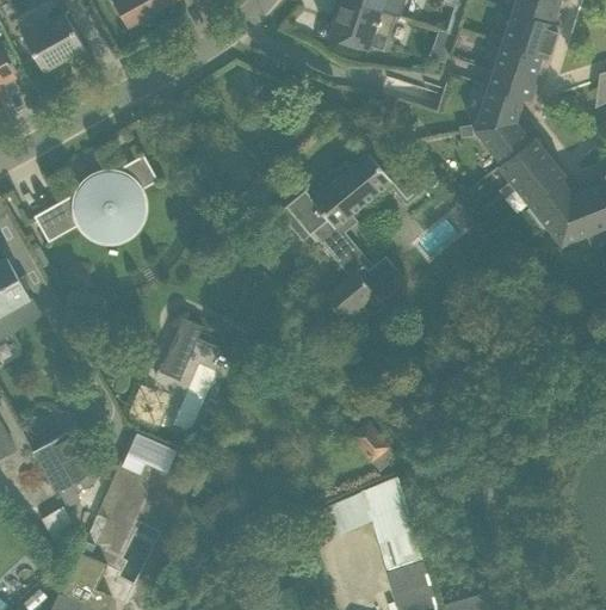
[(112,0),(128,31),(186,4),(184,0),(112,0)]
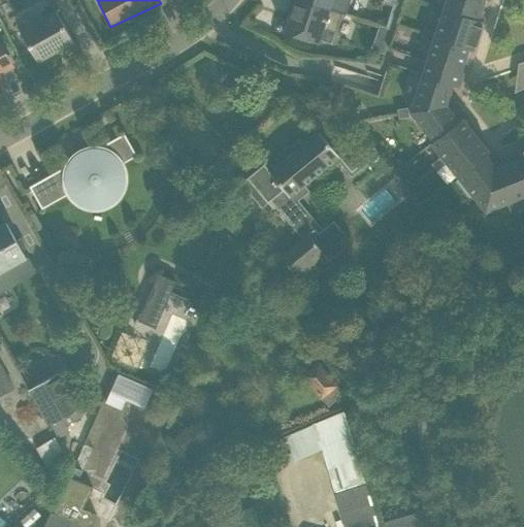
[(292,0),(282,27),(317,41),(329,10),(303,0),(292,0)]
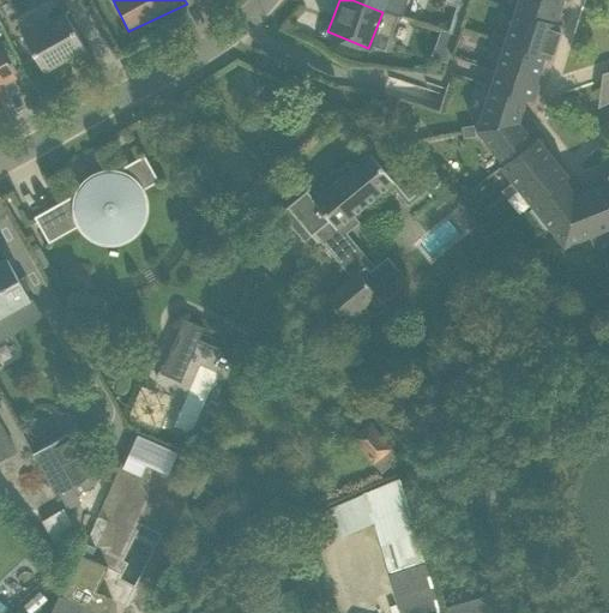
[(353,0),(383,12),(387,0),(353,0)]
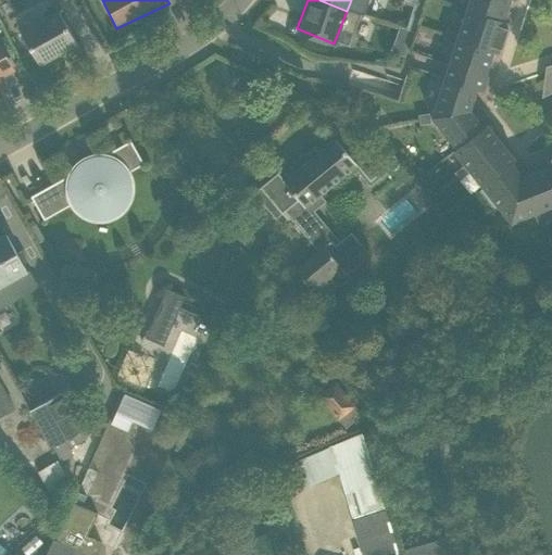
[(522,0),(467,0),(465,7),(516,22),(522,0)]
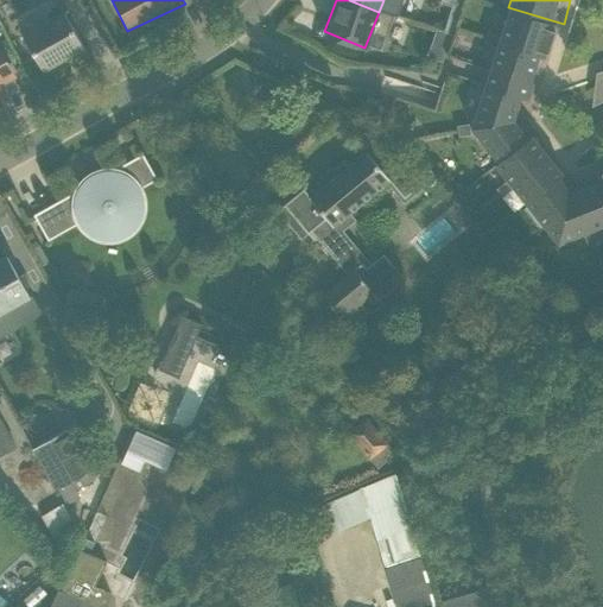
[(564,24),(508,7),(499,40),(553,57),(564,24)]
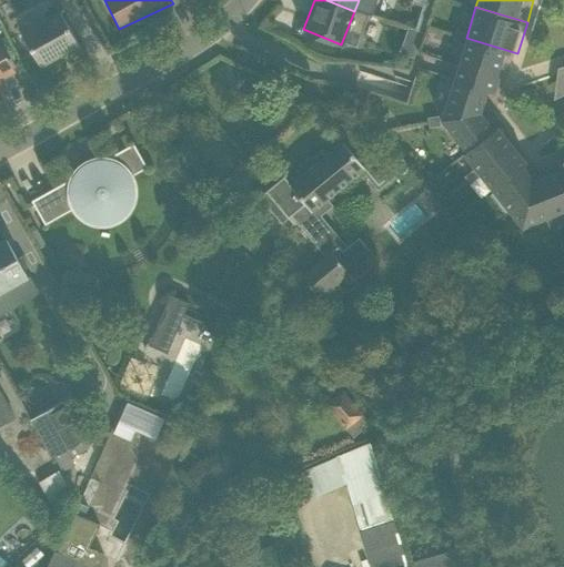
[(37,68),(79,46),(61,11),(19,32),(37,68)]
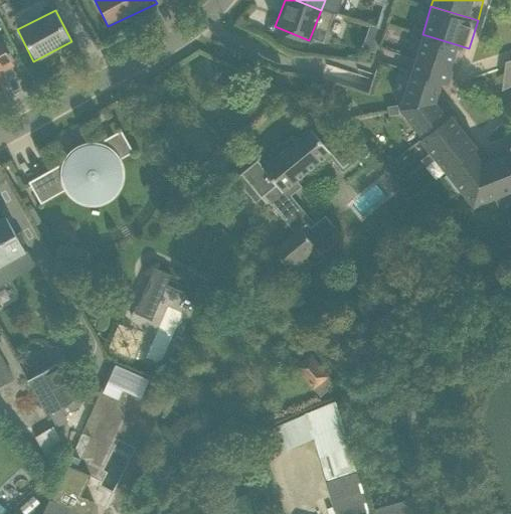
[(469,48),(422,34),(415,55),(462,69),(469,48)]
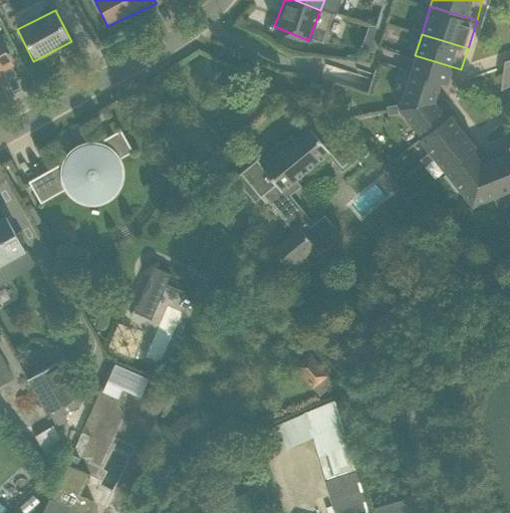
[(0,81),(6,78),(2,71),(13,65),(0,40),(0,81)]
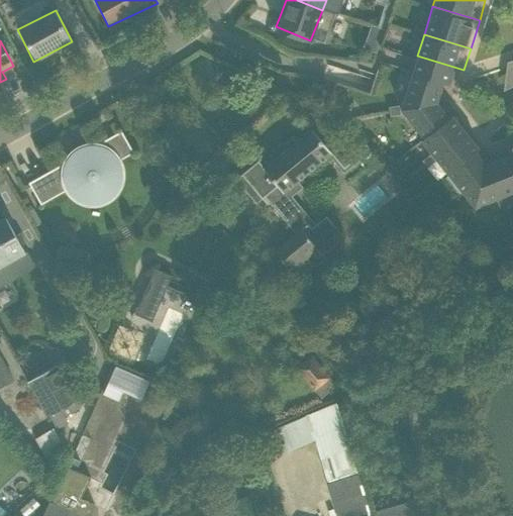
[(464,70),(417,56),(412,72),(417,74),(450,84),(458,86),(464,70)]
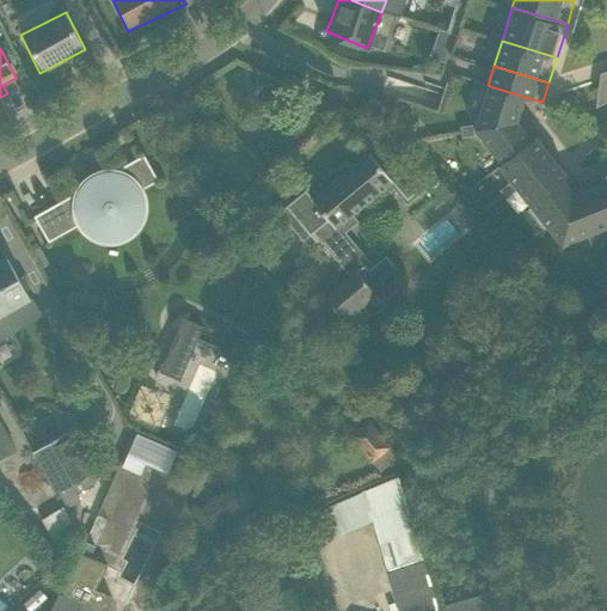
[(606,66),(584,68),(588,99),(606,97),(606,66)]
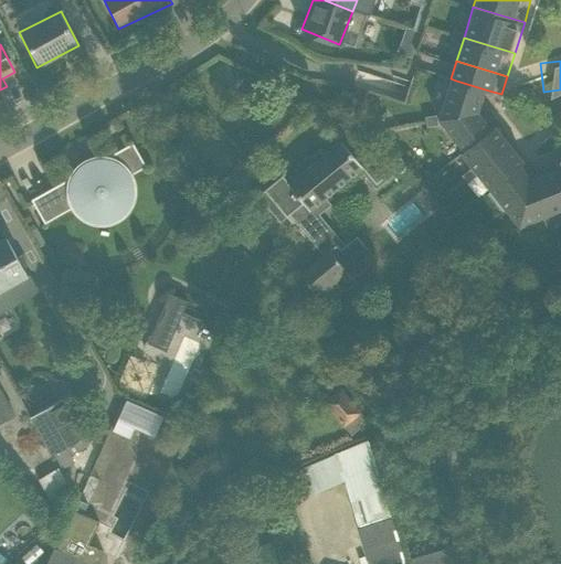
[(487,113),(493,92),(456,81),(443,123),(487,113)]
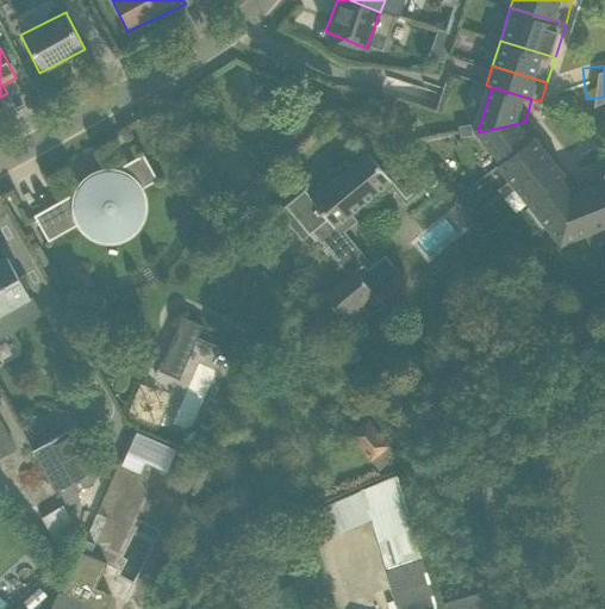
[(536,136),(525,122),(478,132),(503,163),(536,136)]
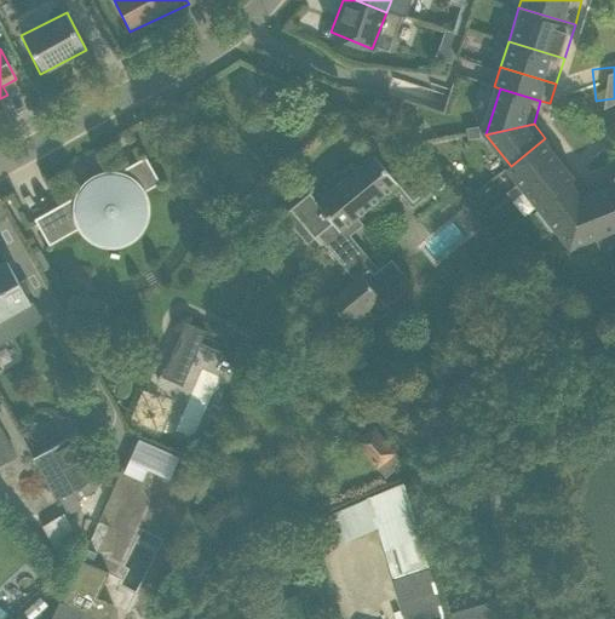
[(563,161),(545,138),(511,166),(507,168),(524,190),(563,161)]
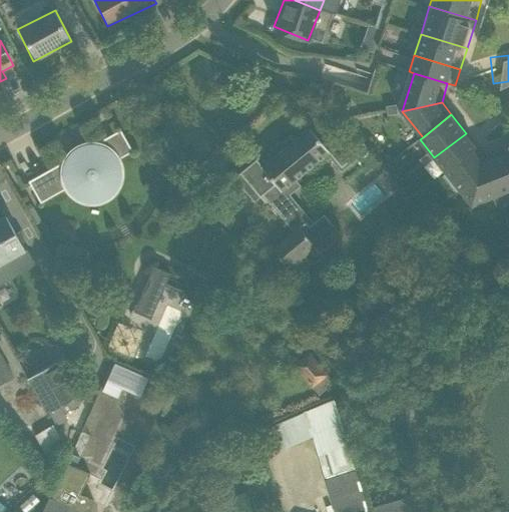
[(283,192),(330,153),(309,127),(261,166),(283,192)]
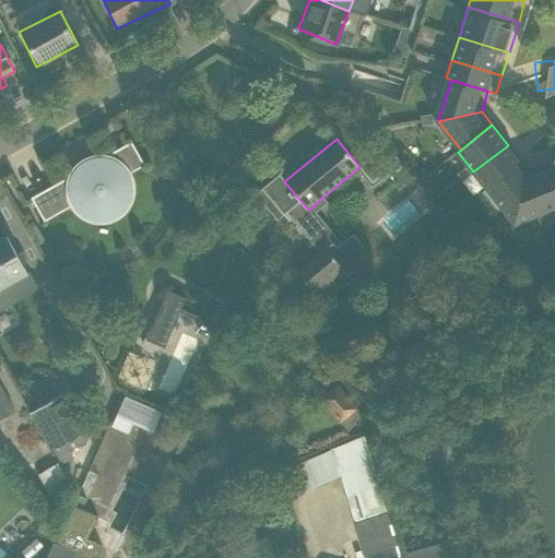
[(145,166),(132,140),(109,154),(103,154),(95,155),(86,157),(80,162),(75,166),(70,173),(66,180),(33,198),(46,221),(70,208),(77,217),(84,222),(91,225),(101,226),(110,225),(118,221),(125,215),(130,209),(133,201),(136,193),(136,187),(133,180),(132,175),(145,166)]
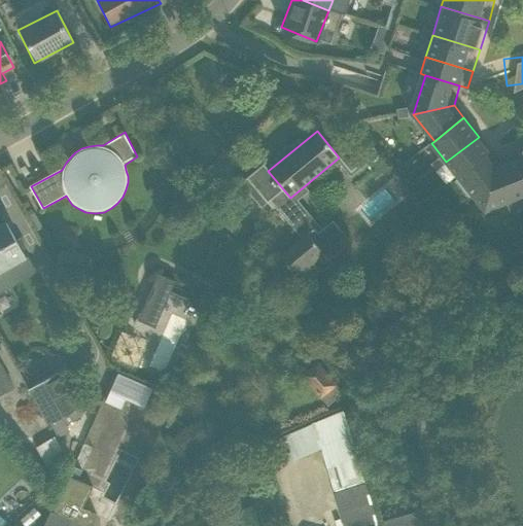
[(491,152),(479,137),(446,162),(459,178),(462,176),(488,155),(491,152)]
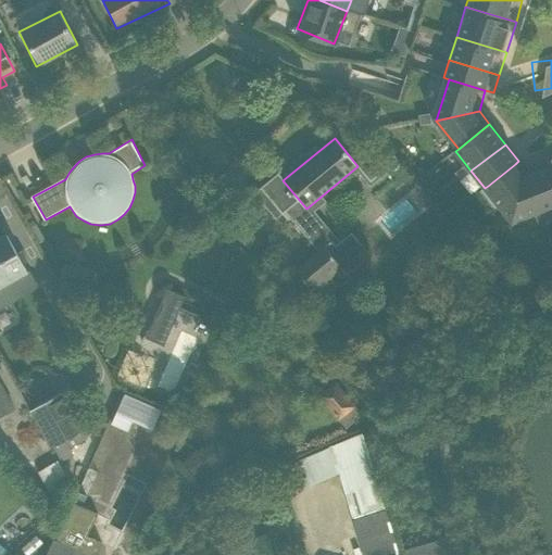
[(529,179),(515,164),(488,186),(516,225),(543,214),(529,179)]
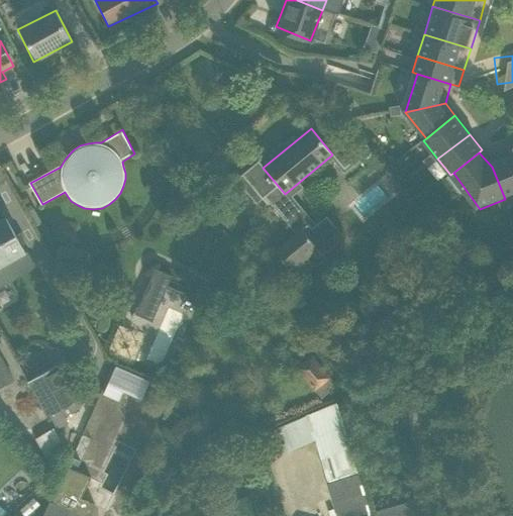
[(512,159),(492,167),(505,199),(512,195),(512,159)]
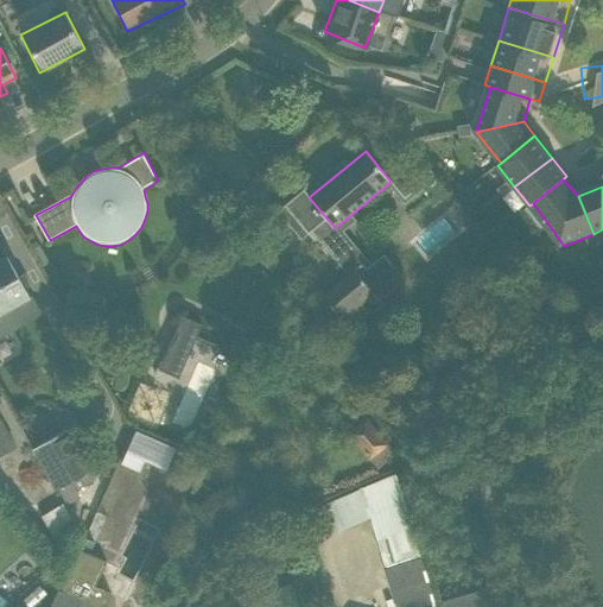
[(411,266),(457,228),(431,196),(383,233),(411,266)]
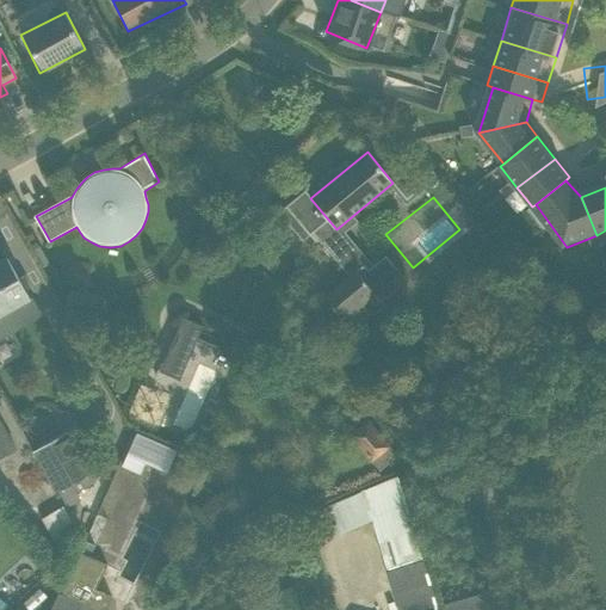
[(0,334),(38,313),(7,257),(0,260),(0,334)]
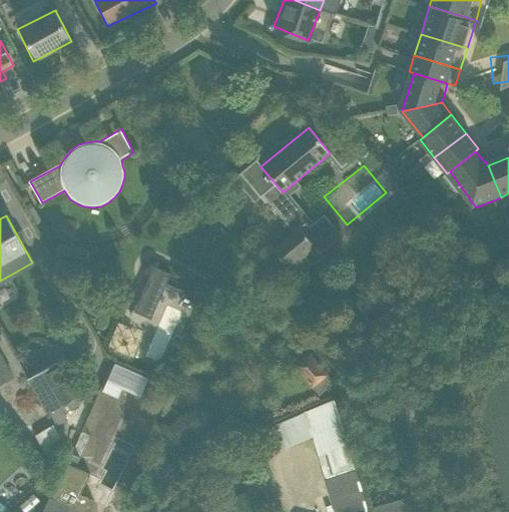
[(185,293),(145,271),(121,314),(156,334),(166,316),(170,318),(185,293)]
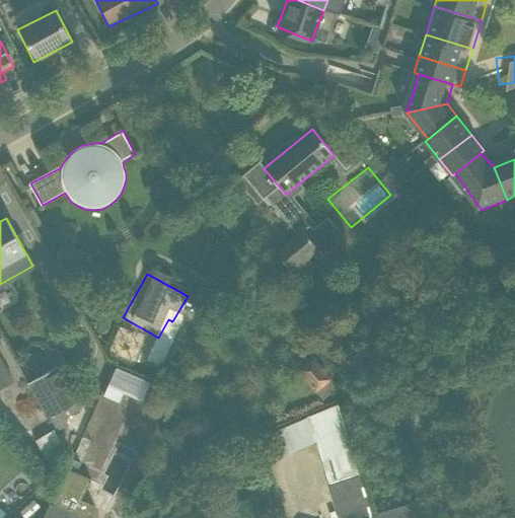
[(306,360),(290,369),(304,393),(319,384),(306,360)]
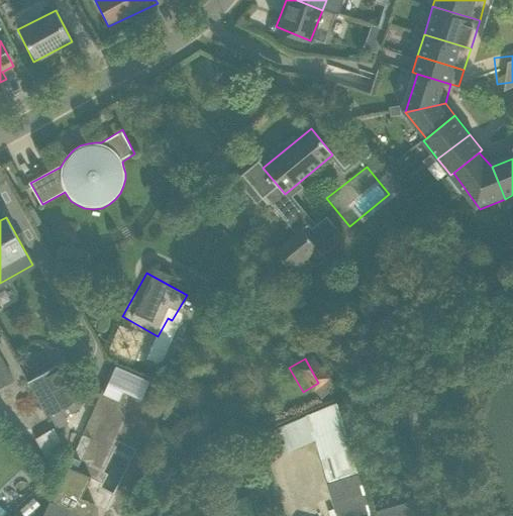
[(79,417),(45,362),(14,381),(46,436),(79,417)]
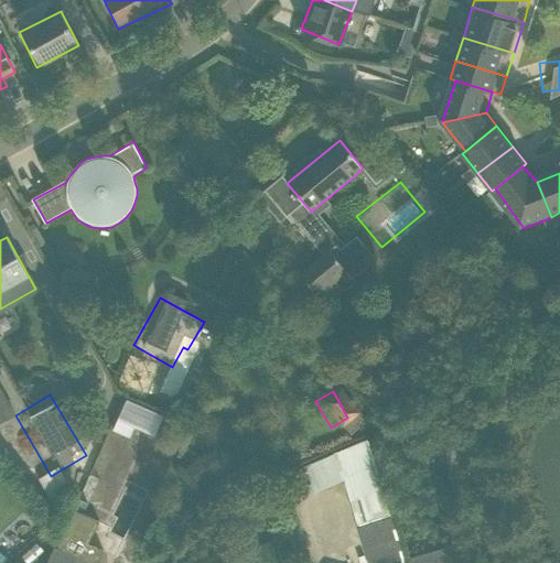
[(112,459),(132,410),(114,402),(94,452),(112,459)]
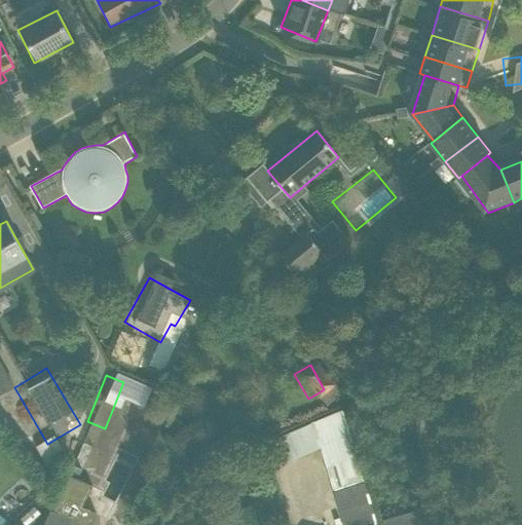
[(329,412),(274,433),(285,460),(307,451),(324,494),(356,482),(329,412)]
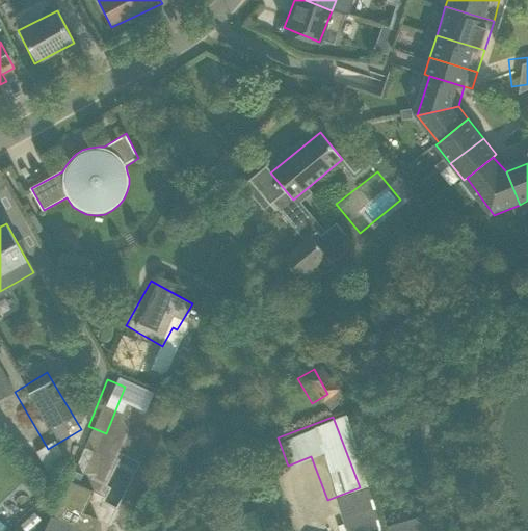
[(38,472),(55,457),(42,440),(24,453),(38,472)]
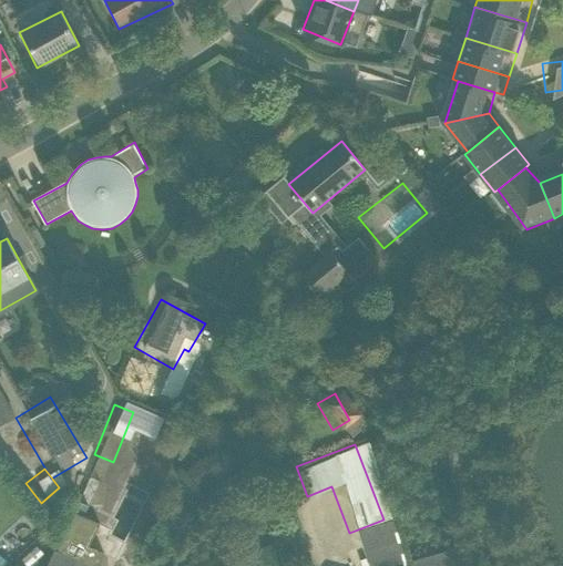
[(74,565),(42,552),(36,565),(74,565)]
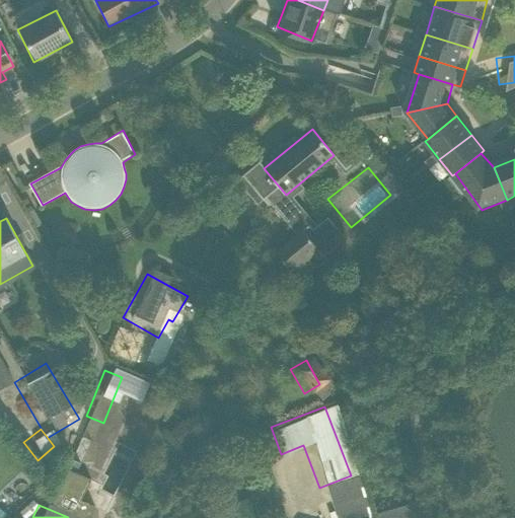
[(397,517),(395,506),(366,513),(367,517),(397,517)]
